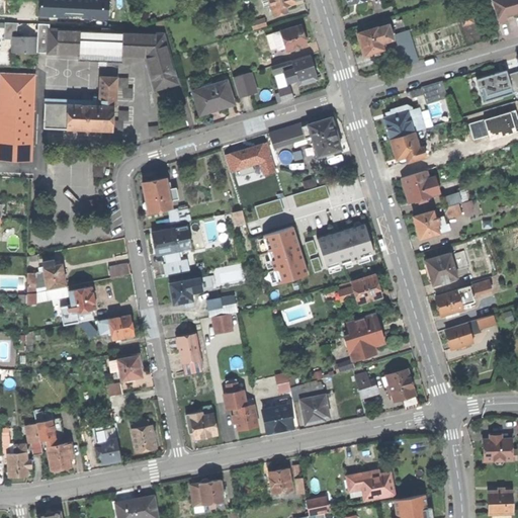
[(40,0),(40,15),(65,17),(65,14),(69,14),(74,14),(74,0),(40,0)]
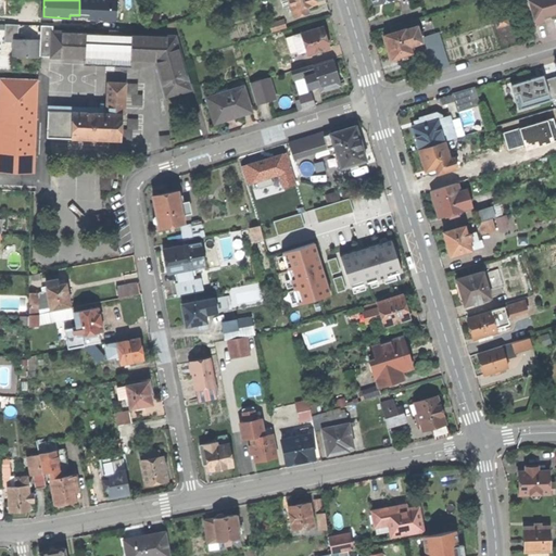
[(79,0),(79,15),(85,16),(89,16),(89,21),(116,22),(116,0),(79,0)]
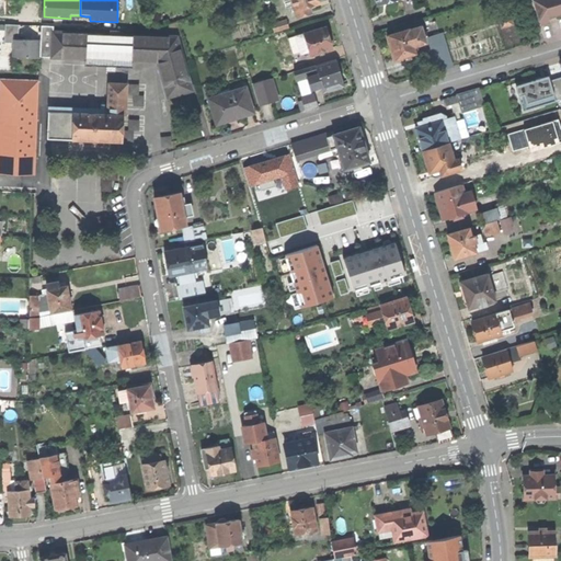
[(292,0),(294,6),(295,10),(297,9),(299,15),(311,12),(310,6),(319,2),(318,0),(292,0)]
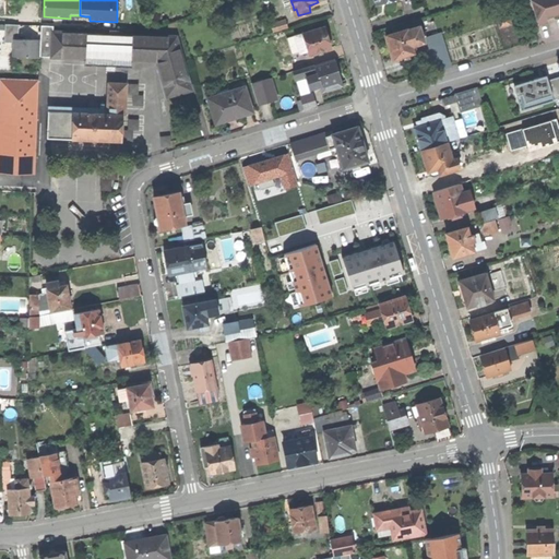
[(537,0),(545,28),(558,24),(558,23),(558,0),(549,0),(548,0),(537,0)]
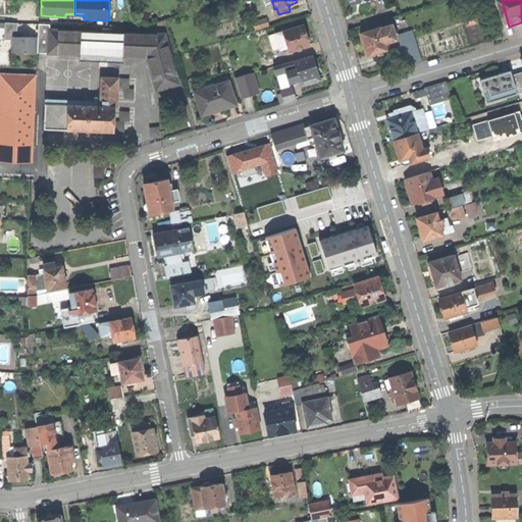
[(465,18),(467,24),(477,22),(475,15),(465,18)]
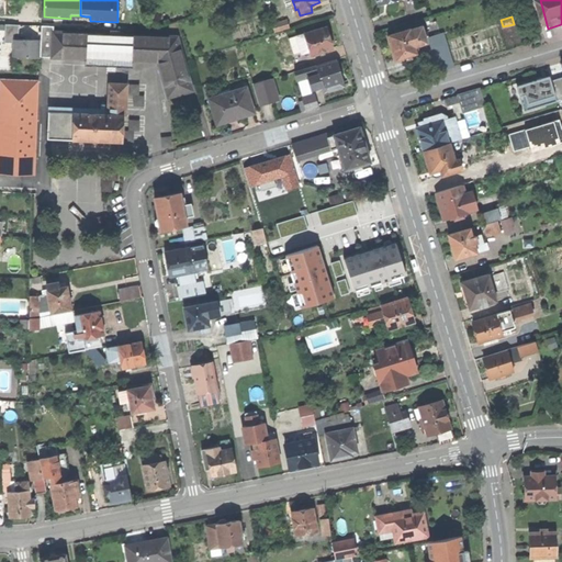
[(273,24),(276,32),(290,27),(288,21),(273,24)]
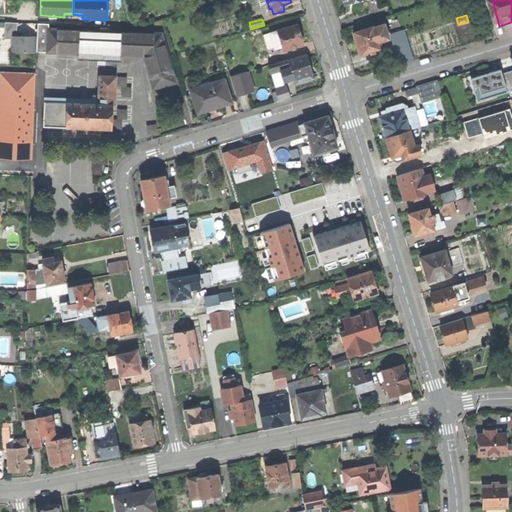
[(5,39),(13,39),(13,35),(17,36),(18,23),(6,22),(5,39)]
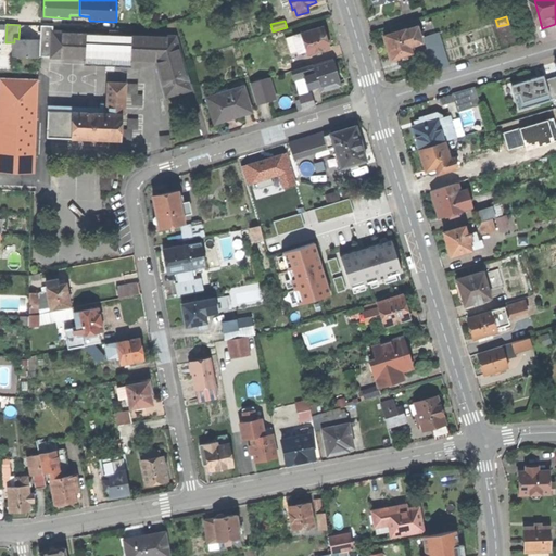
[(424,42),(418,25),(407,28),(413,46),(424,42)]
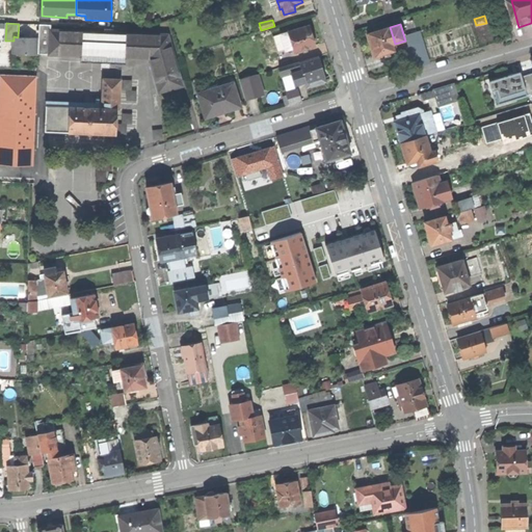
[(38,54),(50,54),(51,30),(51,25),(40,25),(40,37),(38,54)]
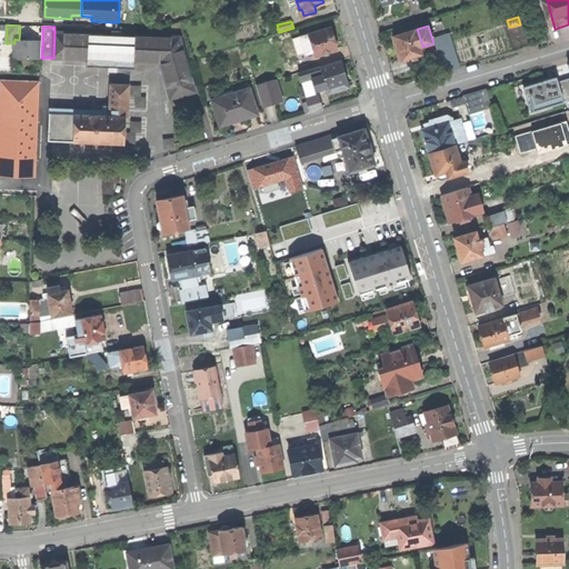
[(315,51),(316,56),(338,49),(335,38),(331,27),(309,33),(315,51)]
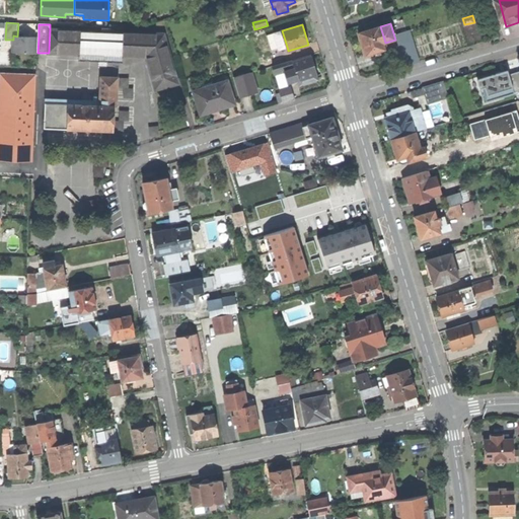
[(363,45),(366,55),(387,49),(385,43),(380,26),(359,32),(363,45)]
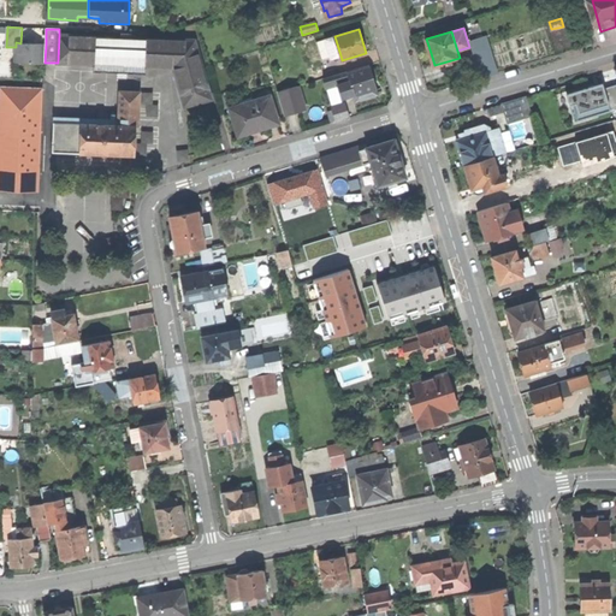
[(59,35),(58,63),(111,65),(112,37),(59,35)]
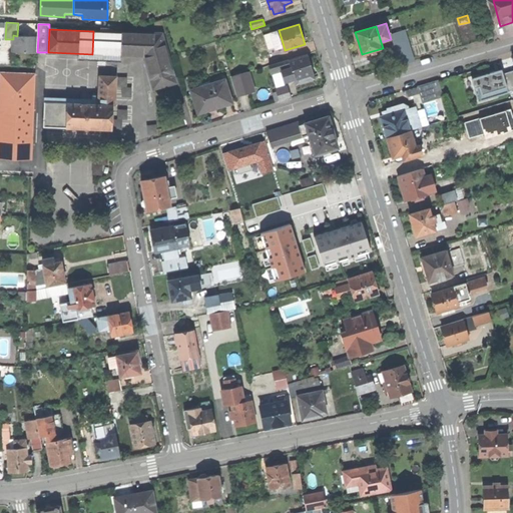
[(279,47),(284,46),(279,30),(274,31),(279,47)]
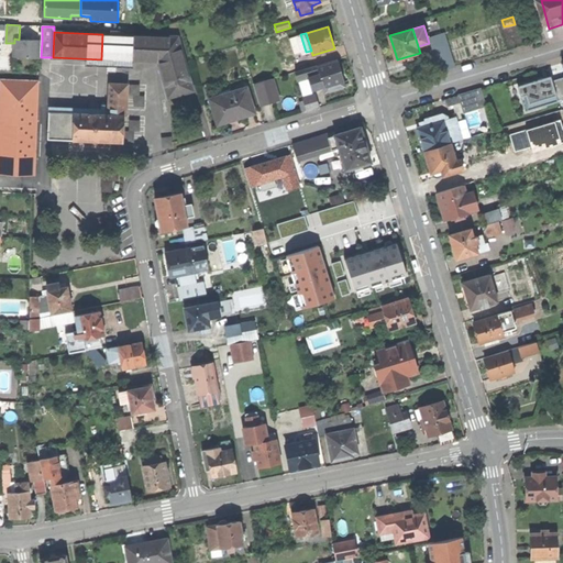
[(151,36),(102,34),(101,59),(101,62),(158,64),(151,36)]
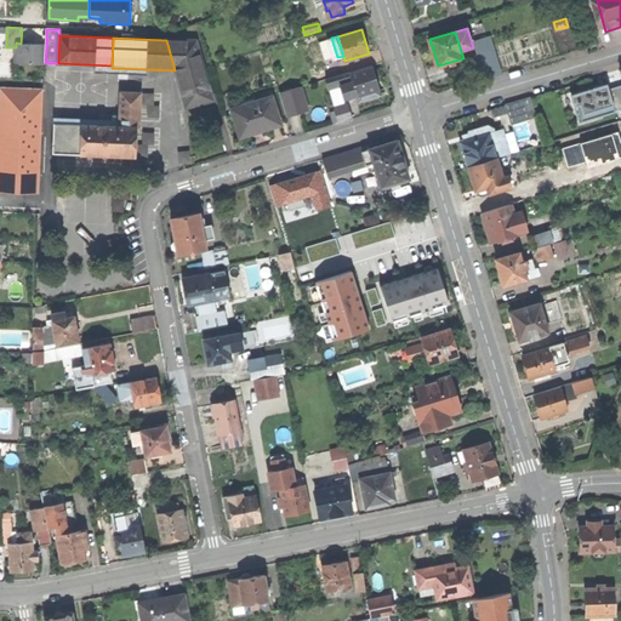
[(326,61),(337,57),(331,38),(320,41),(326,61)]
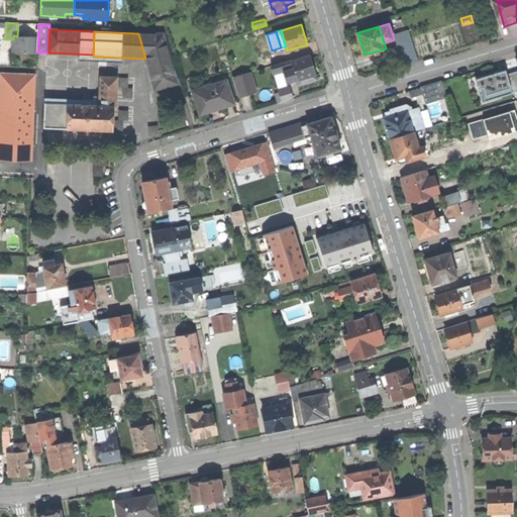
[(164,34),(138,33),(145,59),(156,90),(178,84),(164,34)]
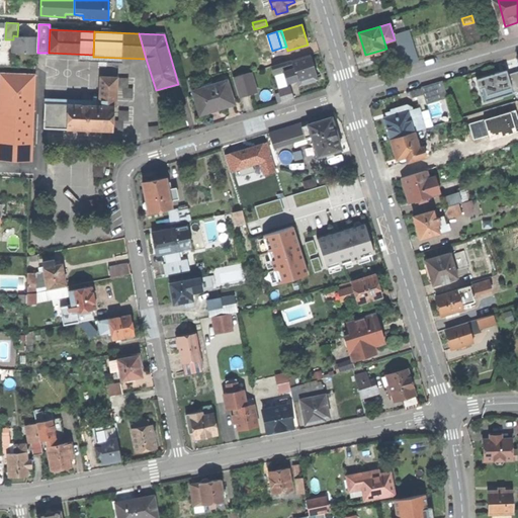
[(38,36),(17,36),(13,35),(13,39),(13,47),(13,53),(37,54),(37,53),(38,36)]
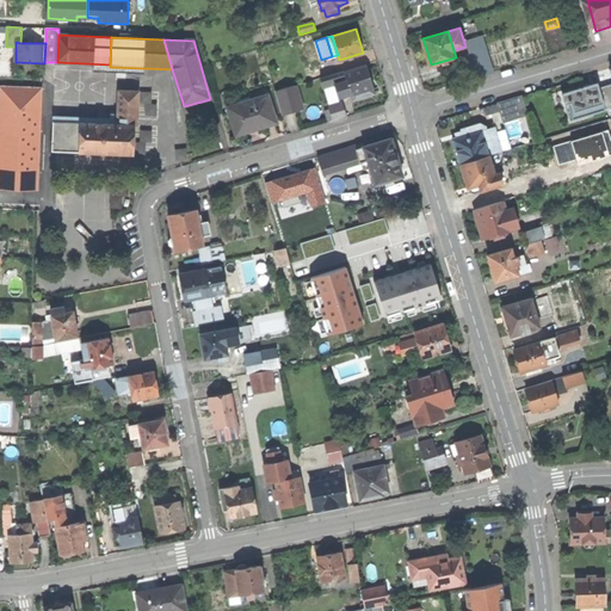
[(468,53),(471,61),(485,57),(481,49),(468,53)]
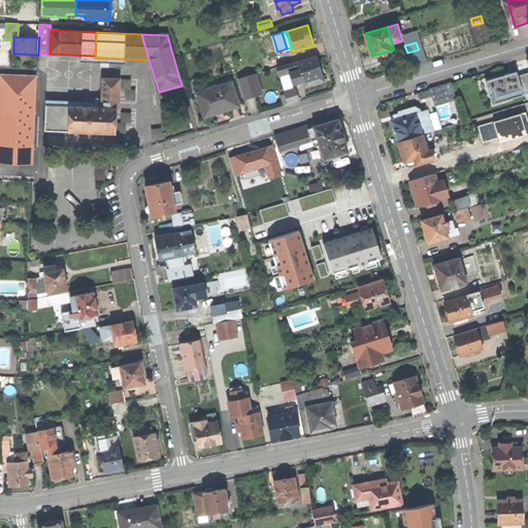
[(304,80),(304,81),(323,76),(320,67),(317,57),(299,62),(301,69),(304,80)]
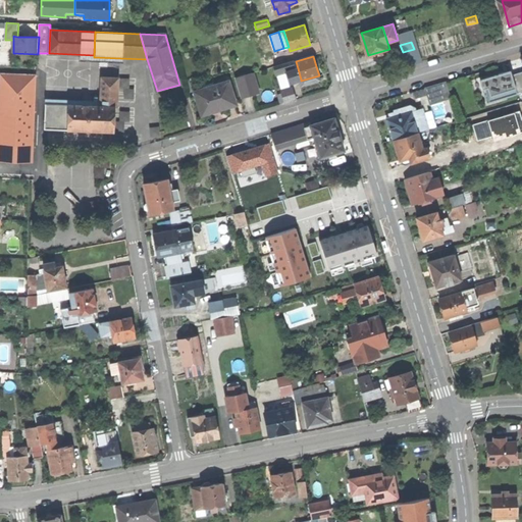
[(277,74),(288,71),(298,68),(296,61),(275,67),(277,74)]
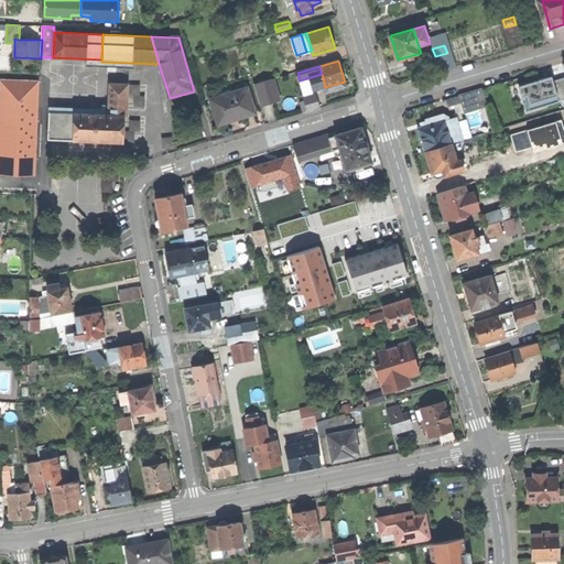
[(314,88),(325,86),(322,74),(311,77),(314,88)]
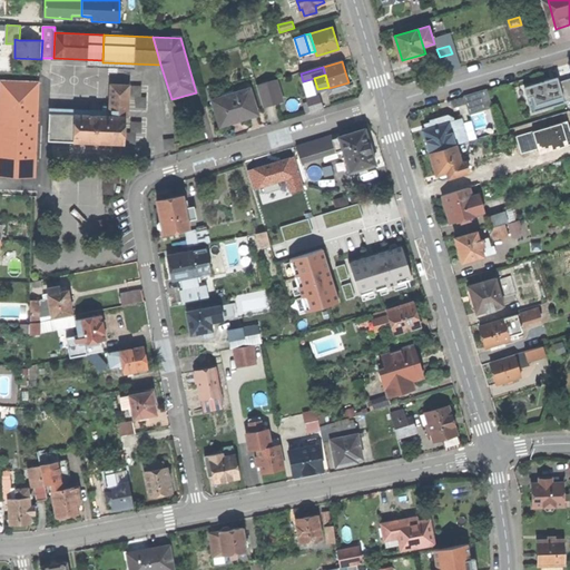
[(550,79),(526,87),(528,98),(532,97),(537,110),(564,101),(569,100),(569,78),(559,82),(551,85),(550,79)]
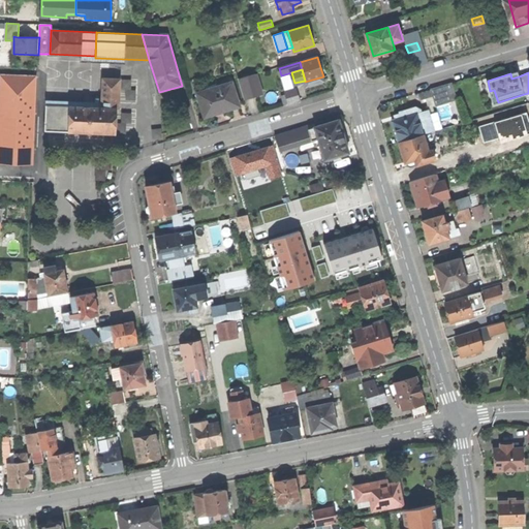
[(37,75),(1,73),(0,102),(0,161),(34,163),(37,75)]
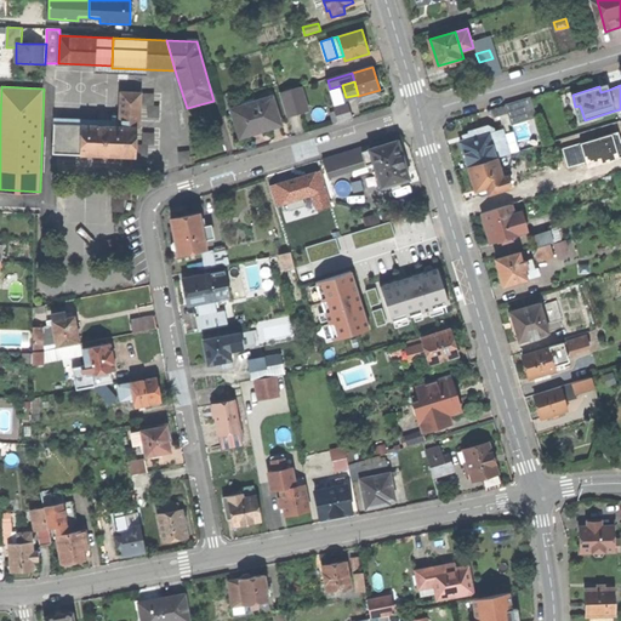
[(300,87),(280,93),(288,117),(307,110),(300,87)]
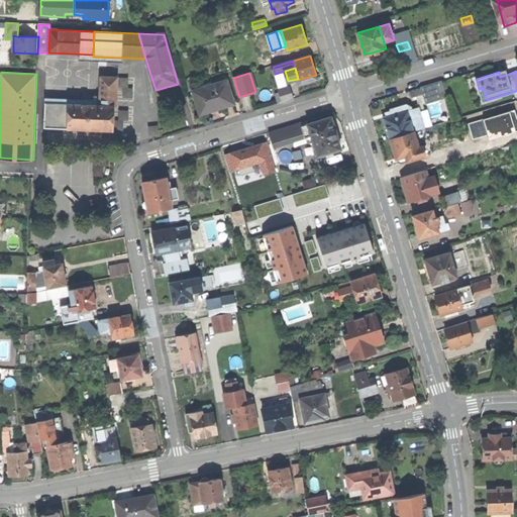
[(317,79),(316,75),(298,80),(299,84),(317,79)]
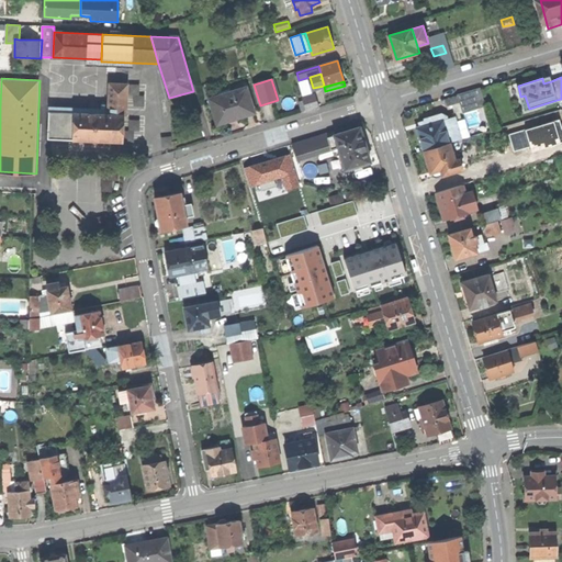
[(89,114),(74,113),(72,139),(94,141),(123,142),(124,116),(127,116),(128,85),(110,83),(109,109),(89,109),(89,114)]
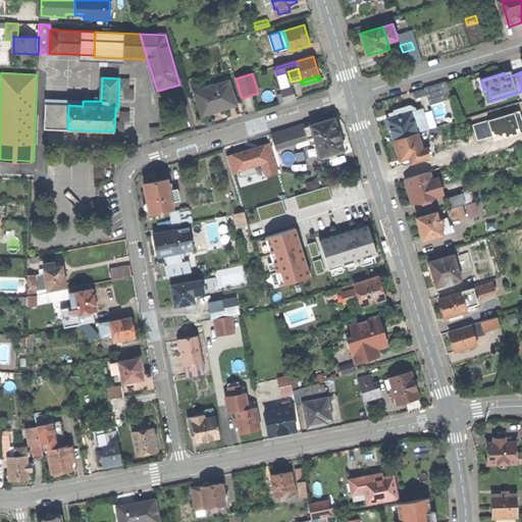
[(518,95),(517,93),(491,101),(487,89),(483,90),(481,80),(479,81),(486,104),(518,95)]
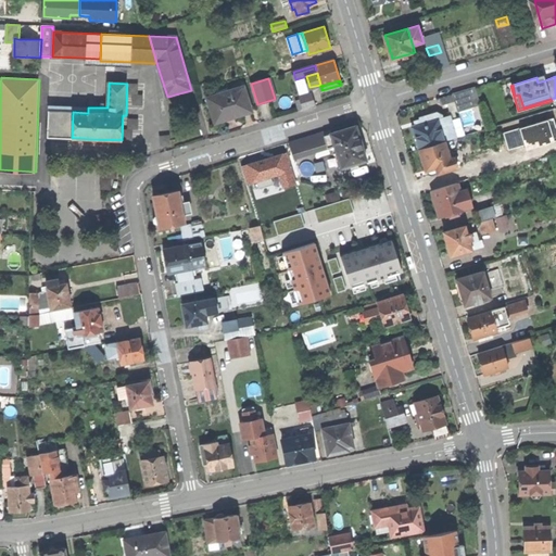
[(207,98),(215,123),(225,119),(224,118),(228,116),(234,115),(235,116),(252,111),(244,87),(207,98)]
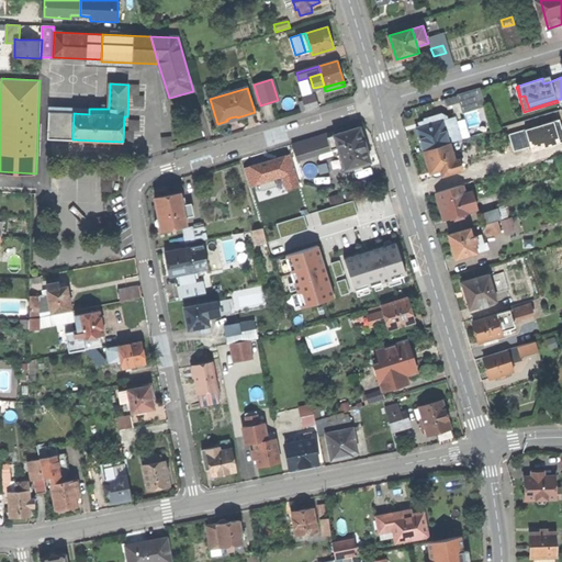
[(457,94),(462,113),(474,110),(469,91),(457,94)]
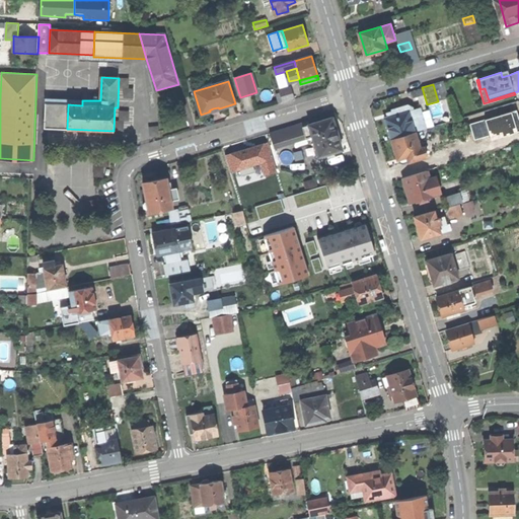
[(277,90),(281,103),(295,99),(291,86),(277,90)]
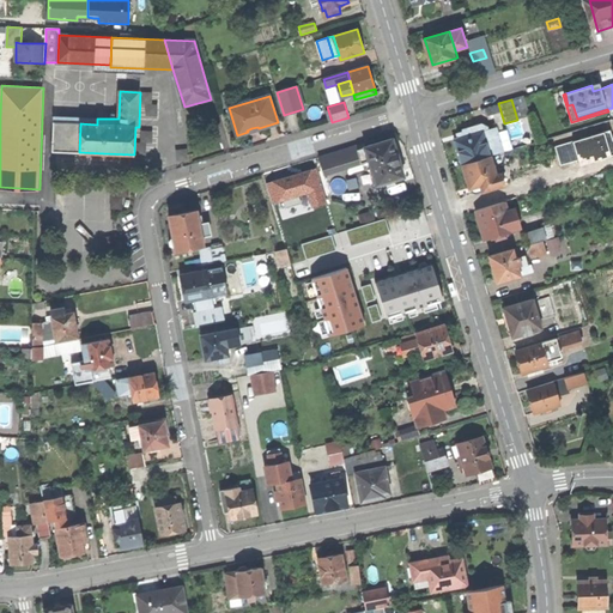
[(54,122),(53,151),(66,151),(79,152),(80,123),(54,122)]
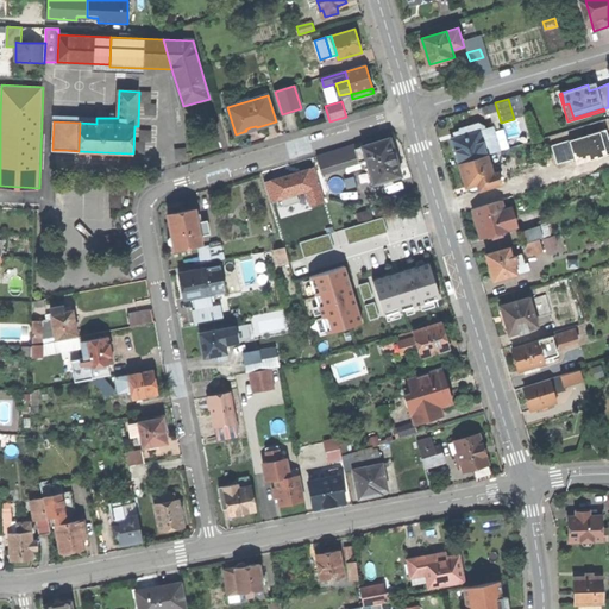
[(460,131),(462,136),(472,132),(470,126),(460,129),(460,131)]
